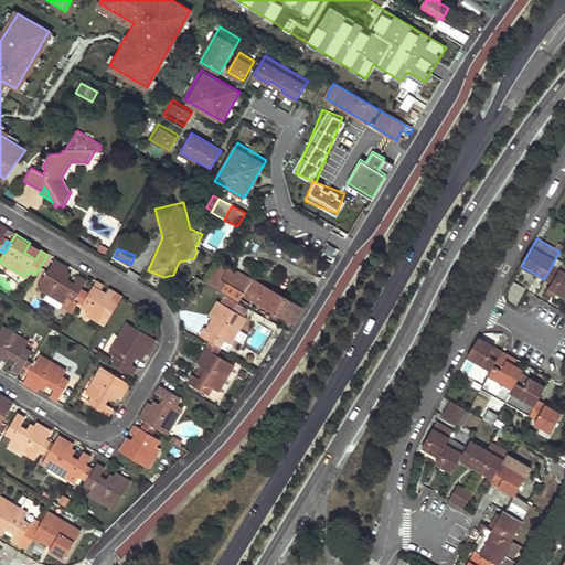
[(564,263),(556,257),(555,259),(553,264),(561,268),(564,263)]
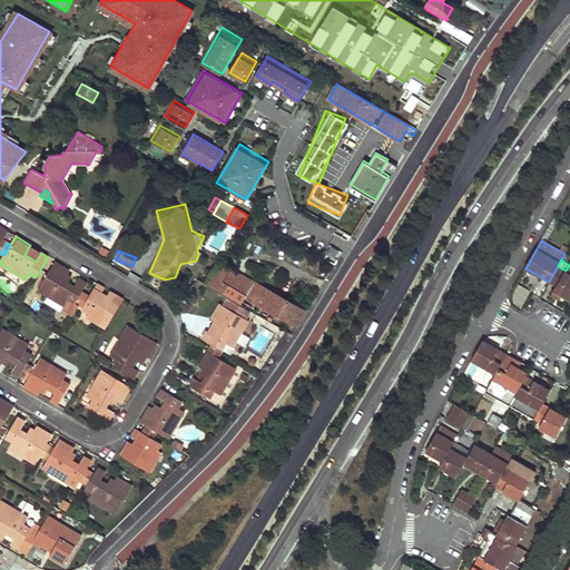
[(38,291),(65,306),(68,300),(76,304),(76,303),(82,293),(87,284),(80,279),(75,287),(68,284),(64,281),(67,275),(69,272),(55,263),(38,291)]
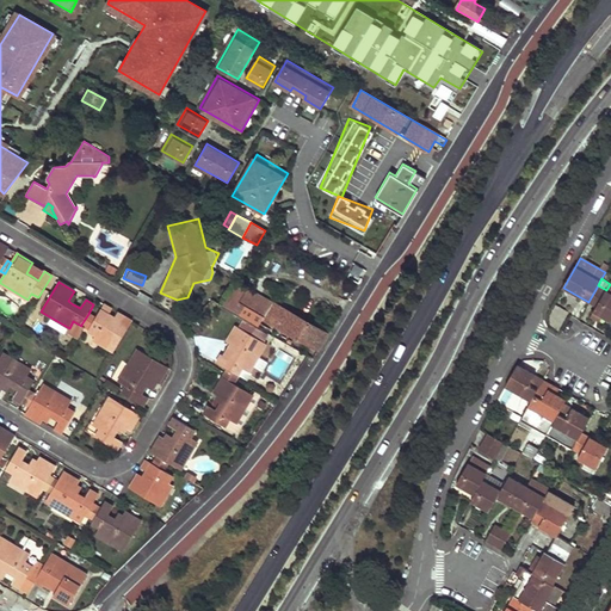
[(246,290),(235,283),(226,300),(222,306),(258,327),(263,319),(319,350),(328,334),(272,302),(267,310),(242,296),(246,290)]
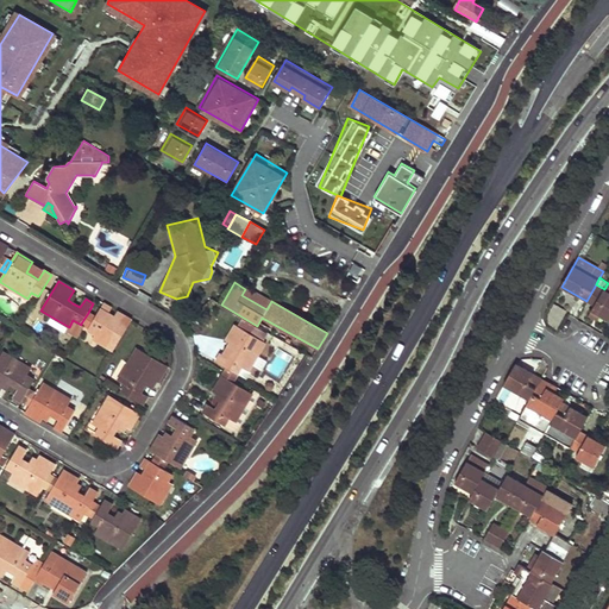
[(604,289),(596,284),(586,301),(594,306),(591,311),(601,315),(608,321),(608,320),(608,283),(604,289)]
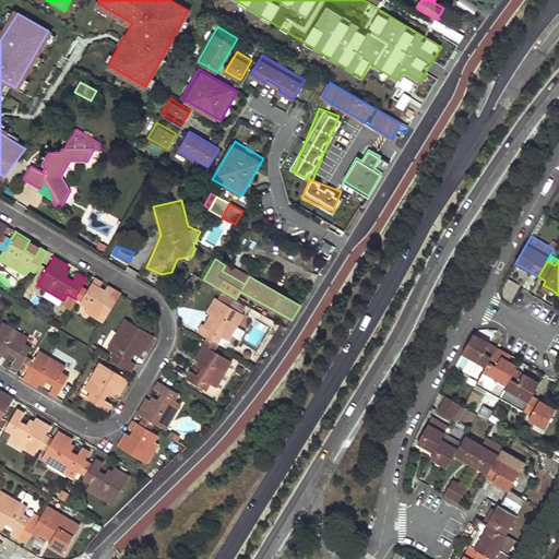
[(103,283),(95,280),(92,284),(99,288),(103,283)]
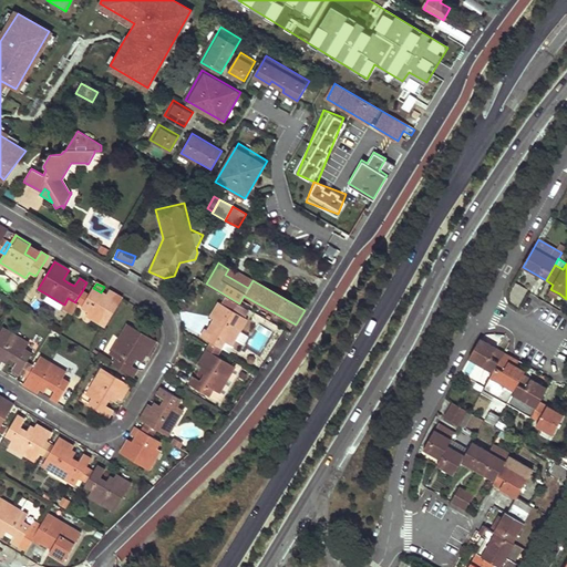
[(83,306),(82,308),(89,312),(86,316),(105,328),(122,298),(114,294),(111,298),(106,296),(101,292),(93,288),(89,296),(83,306)]
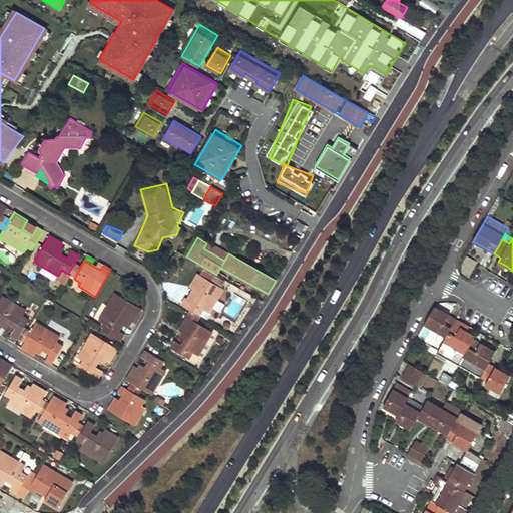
[(506,266),(498,262),(495,267),(503,271),(506,266)]
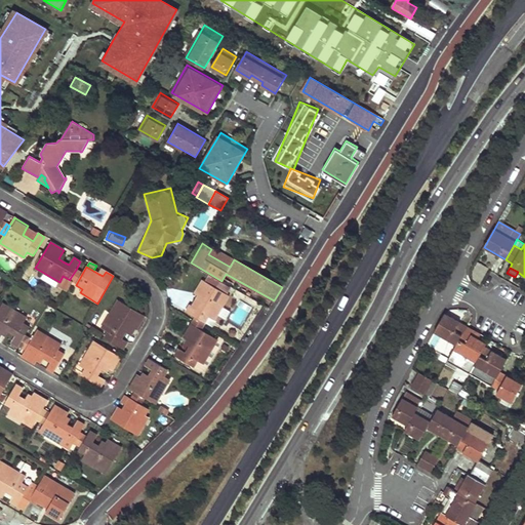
[(79,272),(76,270),(70,279),(74,281),(79,272)]
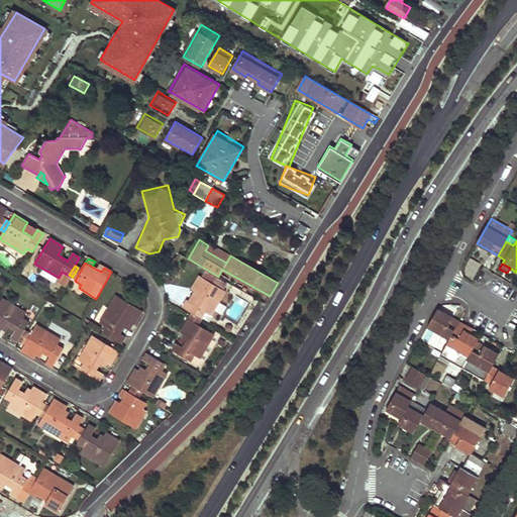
[(81,270),(78,268),(73,277),(76,279),(81,270)]
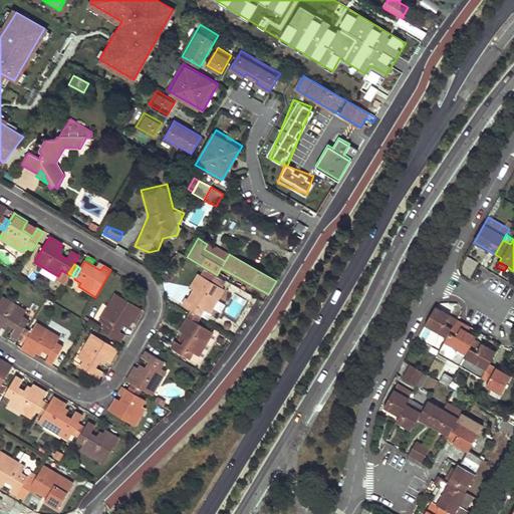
[(210,313),(224,289),(199,274),(191,288),(194,289),(200,293),(198,296),(194,303),(186,298),(183,305),(192,311),(201,316),(204,310),(210,313)]
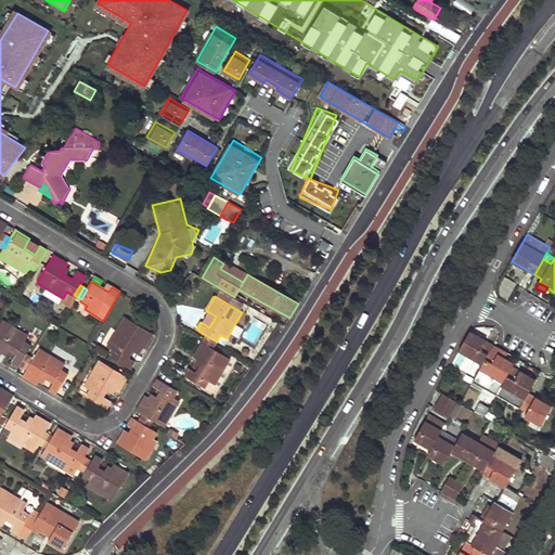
[(144,349),(154,335),(126,318),(108,347),(115,351),(111,358),(130,370),(134,362),(129,359),(133,350),(138,345),(143,348),(144,349)]
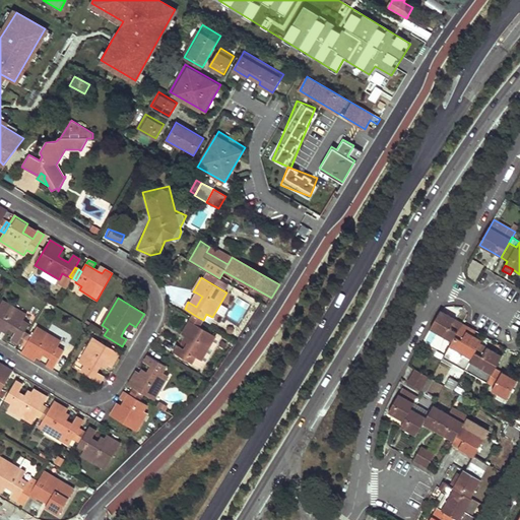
[(0,333),(1,334),(3,331),(6,326),(10,328),(16,331),(12,339),(18,343),(19,341),(24,332),(29,325),(23,321),(26,315),(2,301),(0,305),(0,333)]
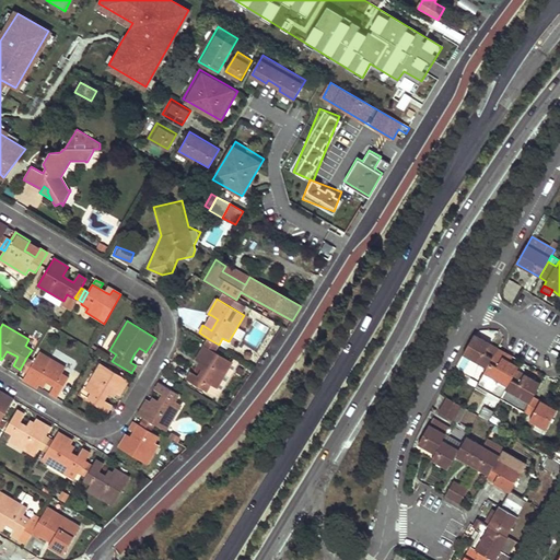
[(497,349),(474,336),(463,356),(486,369),(497,349)]
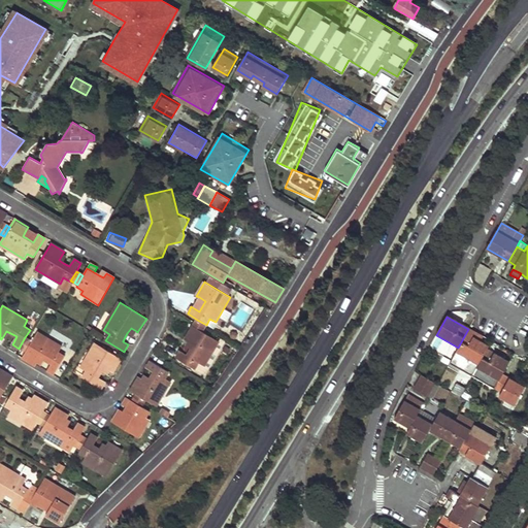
[(206,325),(197,320),(195,323),(204,328),(206,325)]
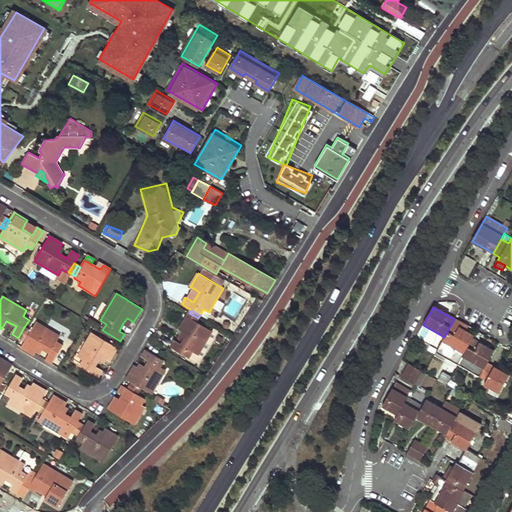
[(198,318),(189,313),(187,316),(196,321),(198,318)]
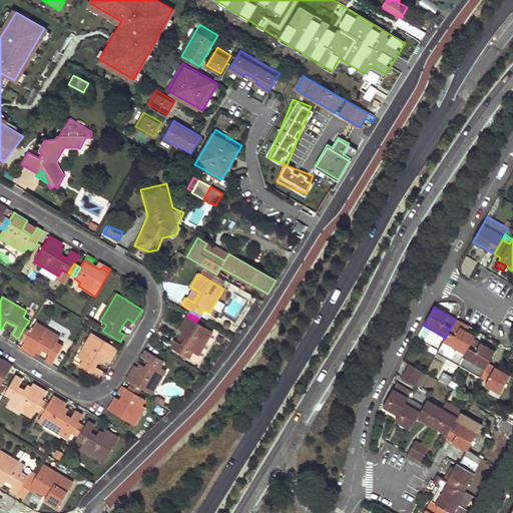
[(198,356),(212,332),(196,322),(187,317),(179,330),(182,332),(188,335),(186,339),(182,345),(174,341),(170,348),(189,359),(192,353),(198,356)]
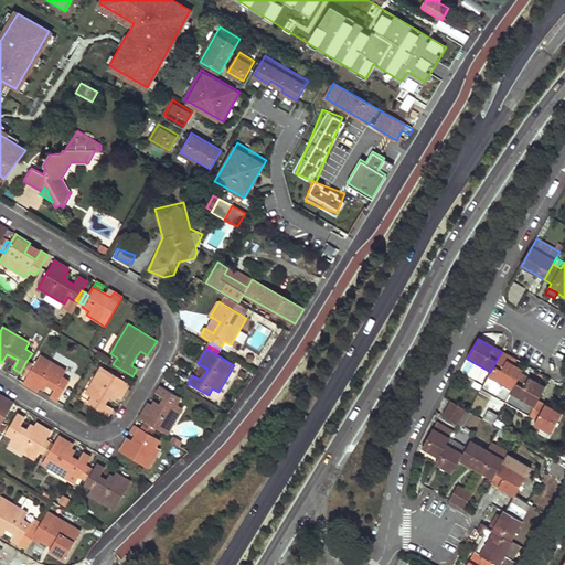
[(146,354),(140,351),(136,356),(142,361),(146,354)]
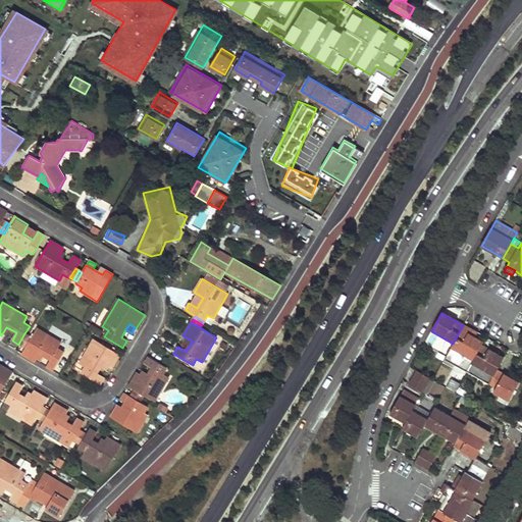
[(471,329),(463,325),(453,344),(444,360),(465,373),(481,346),(483,341),(474,336),(469,333),(471,329)]
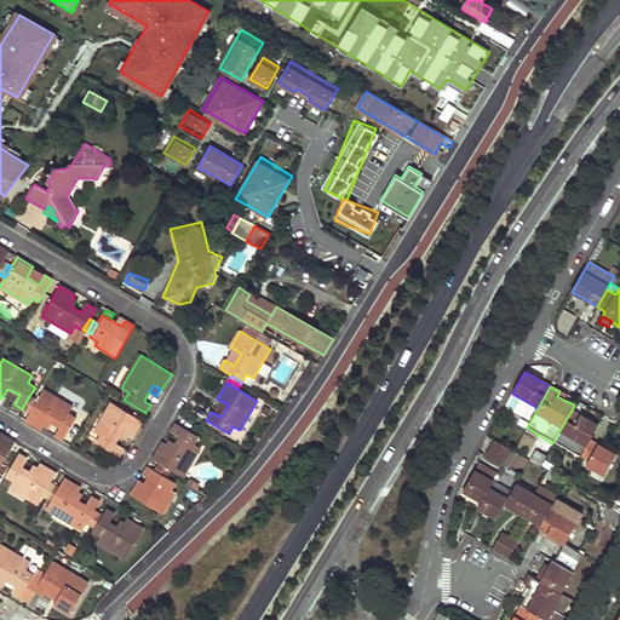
[(32,412),(26,420),(41,430),(45,426),(47,420),(52,423),(59,428),(55,436),(63,441),(76,419),(69,414),(73,408),(44,390),(38,401),(32,412)]
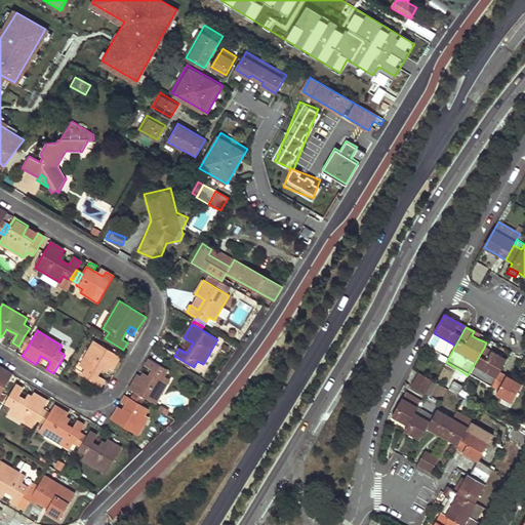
[(29,337),(25,335),(19,345),(23,347),(29,337)]
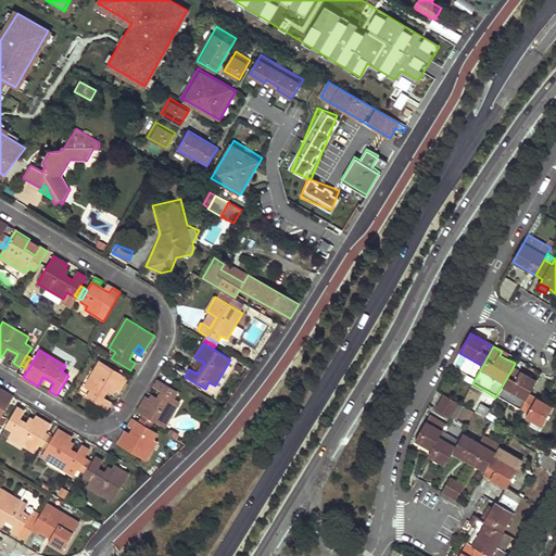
[(34,359),(30,357),(24,367),(28,369),(34,359)]
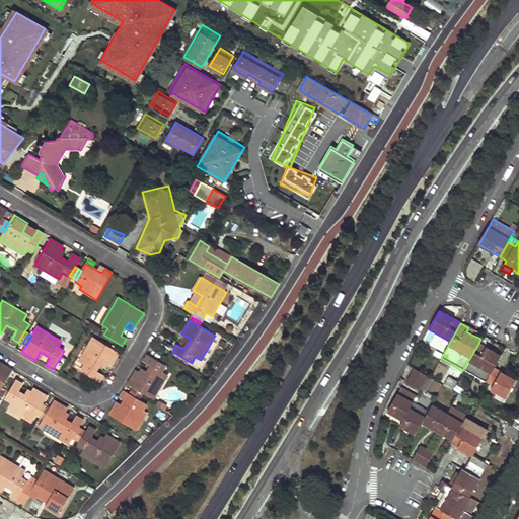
[(93,338),(79,362),(85,365),(81,371),(99,382),(103,375),(96,371),(100,364),(102,361),(107,364),(110,366),(119,353),(93,338)]
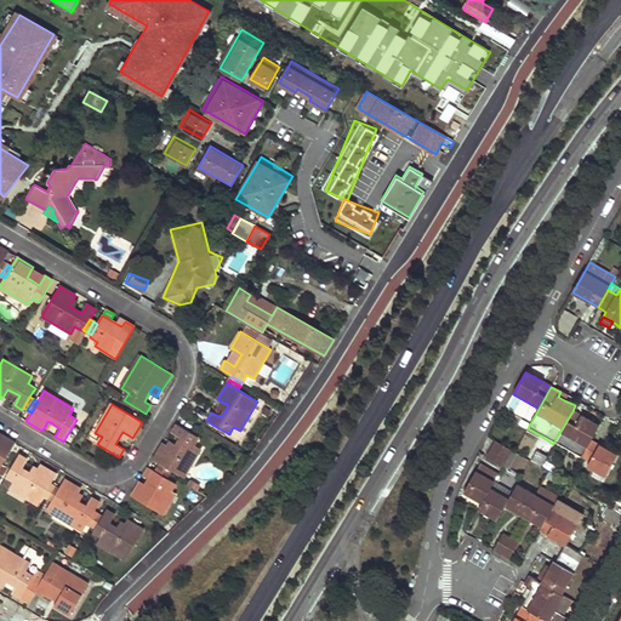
[(599,426),(573,411),(553,444),(580,460),(581,457),(591,439),(599,426)]
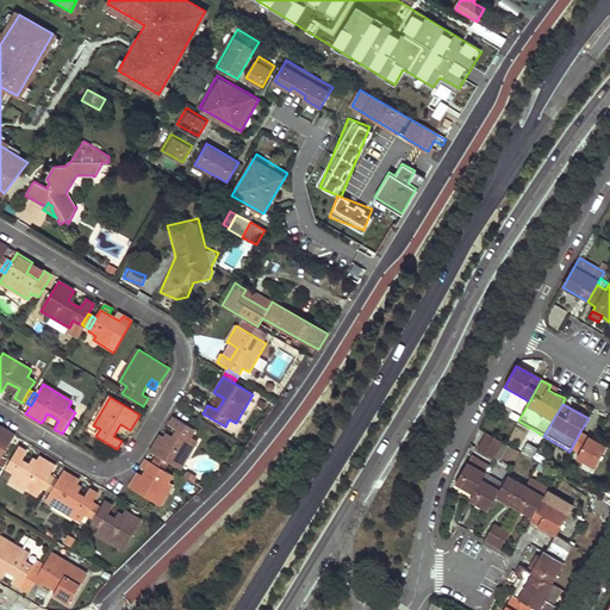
[(160,436),(150,452),(157,456),(168,462),(180,470),(198,441),(191,437),(195,429),(173,417),(168,425),(178,430),(173,437),(170,442),(165,439),(160,436)]
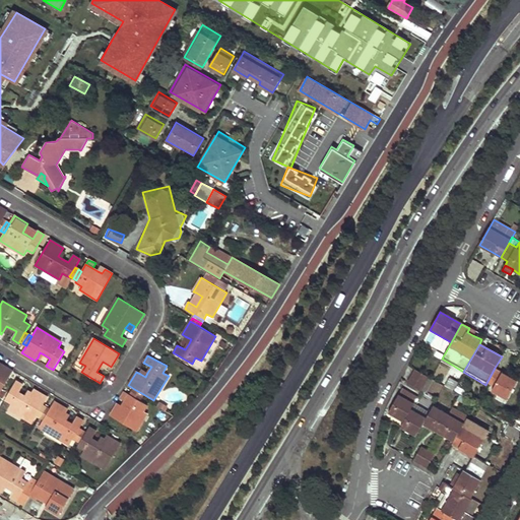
[(0,392),(13,372),(0,364),(0,392)]
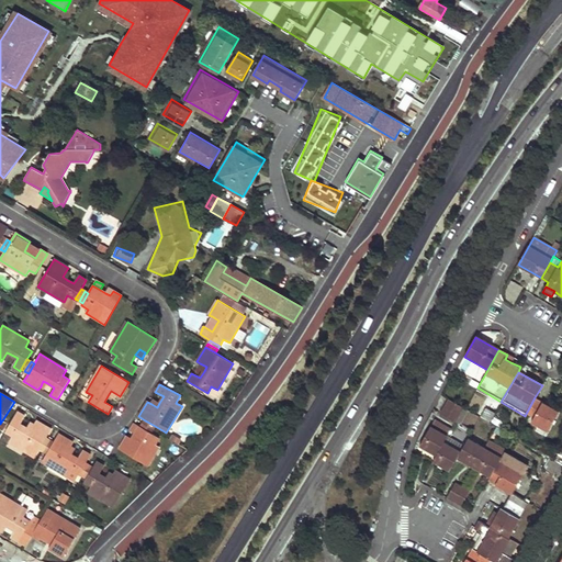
[(559,411),(535,397),(526,414),(532,418),(530,423),(547,431),(559,411)]
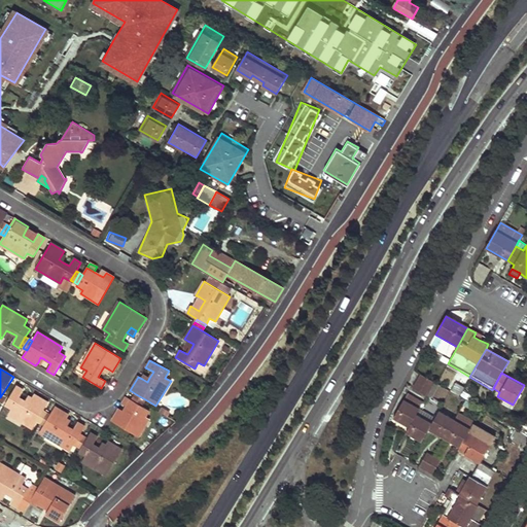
[(434,383),(420,375),(416,382),(430,389),(434,383)]
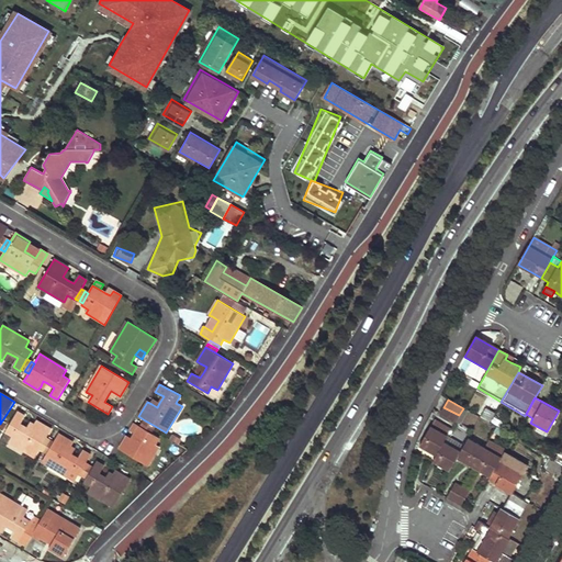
[(459,415),(444,407),(440,414),(454,423),(459,415)]
